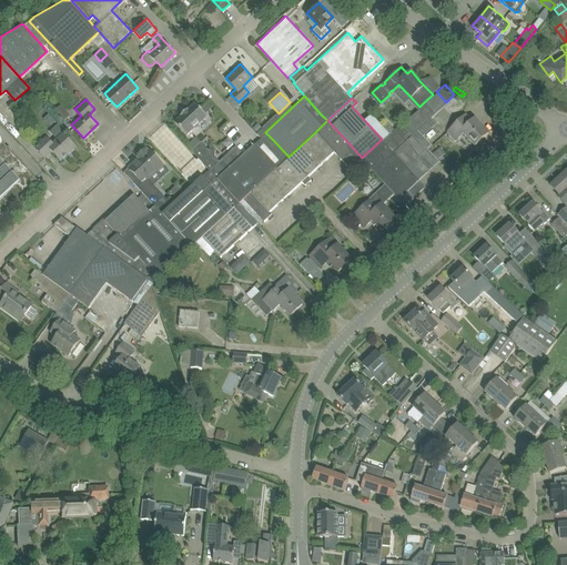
[(180,114),(173,120),(185,133),(206,114),(194,101),(188,108),(186,107),(180,113),(180,114)]
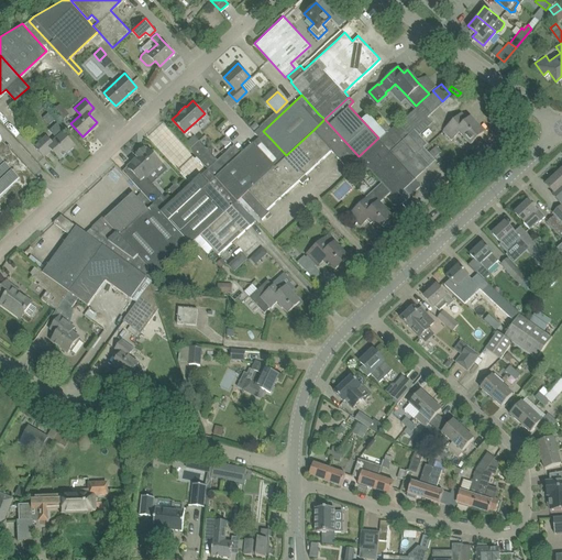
[(59,101),(53,108),(57,113),(64,107),(63,106),(59,101)]
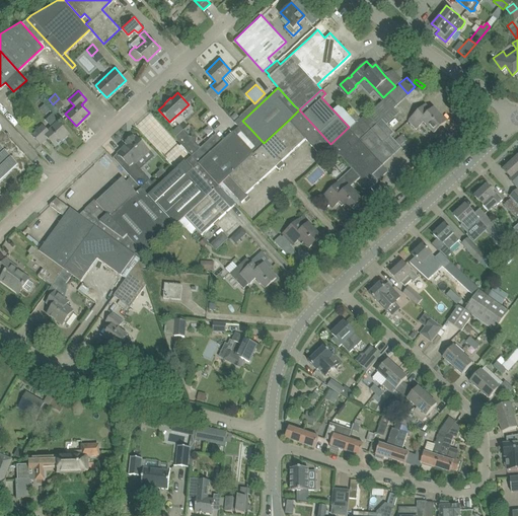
[(375,123),(358,139),(382,163),(391,155),(379,143),(389,134),(392,131),(385,123),(394,115),(390,109),(393,106),(395,104),(386,94),(383,97),(366,114),(375,123)]
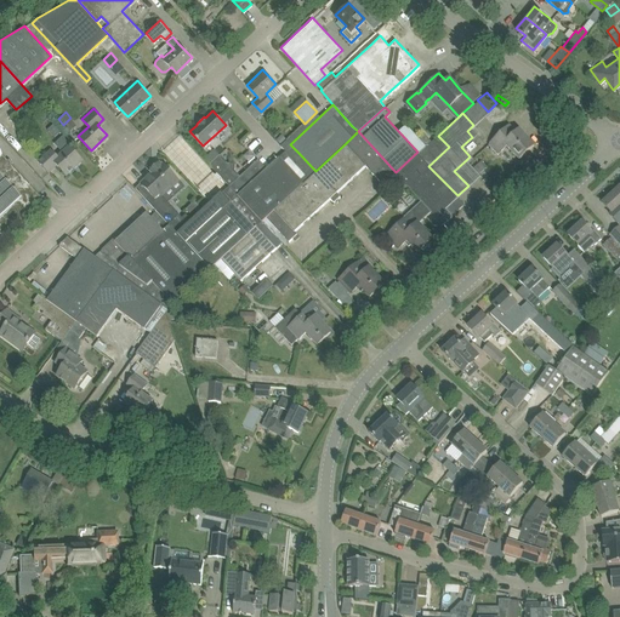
[(508,124),(500,131),(489,141),(499,150),(506,143),(518,156),(533,143),(518,127),(515,130),(508,124)]
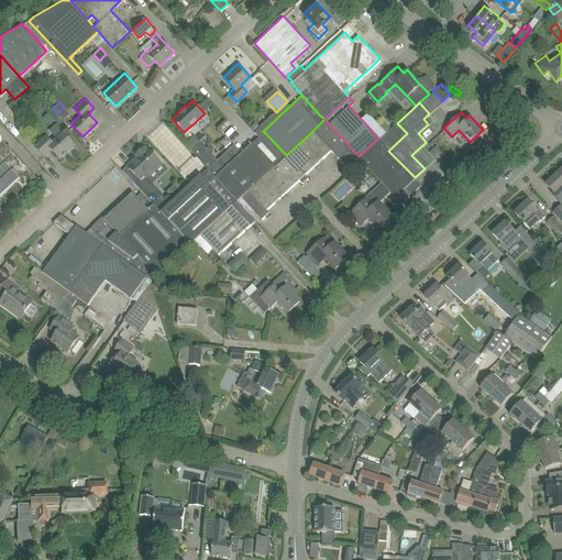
[(249,189),(242,196),(252,207),(261,217),(264,215),(266,217),(272,212),(268,210),(267,208),(298,179),(299,178),(302,182),(308,176),(305,173),(331,149),(350,169),(353,166),(362,160),(359,156),(324,119),(313,130),(286,155),(281,160),(249,189)]
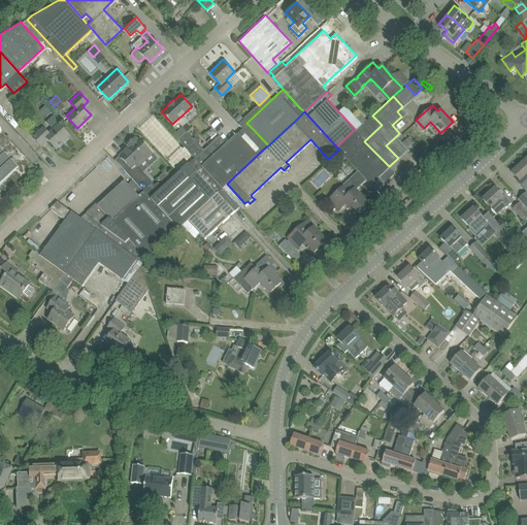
[(361,112),(354,119),(358,124),(365,117),(361,112)]
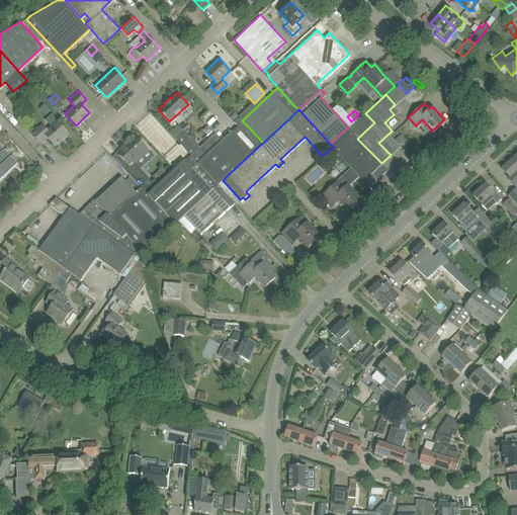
[(234,111),(230,115),(234,119),(238,115),(234,111)]
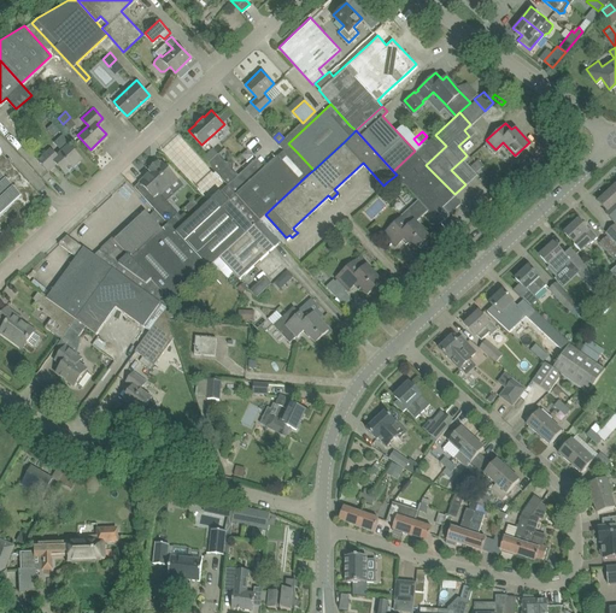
[(415,151),(393,171),(397,175),(404,182),(418,198),(427,207),(434,214),(444,206),(449,212),(461,200),(455,194),(426,165),(446,146),(435,135),(434,134),(415,151)]
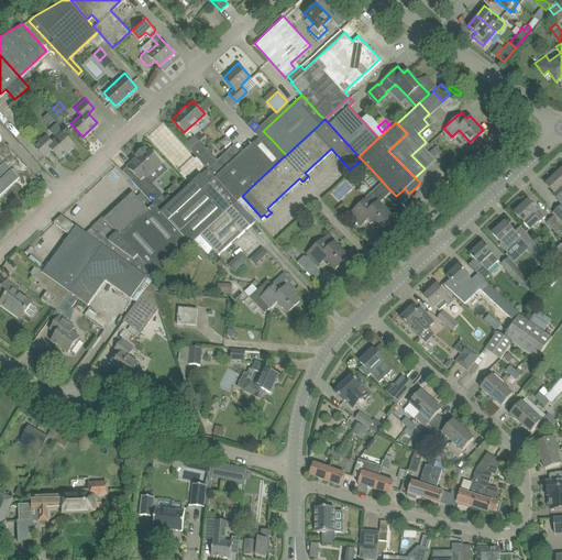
[(45,134),(34,144),(43,154),(51,147),(59,157),(74,144),(62,131),(52,141),(45,134)]
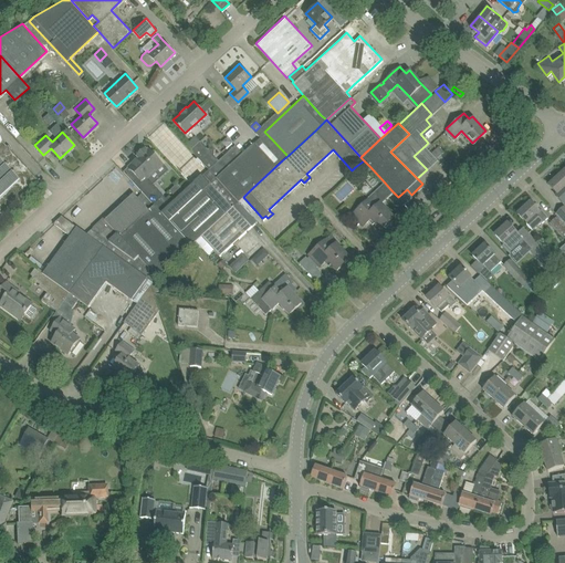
[(190,147),(190,148),(208,167),(208,168),(238,201),(239,200),(243,197),(250,190),(282,160),(267,144),(260,136),(242,152),(234,144),(218,159),(212,154),(213,152),(213,147),(208,146),(207,147),(199,139),(190,147)]
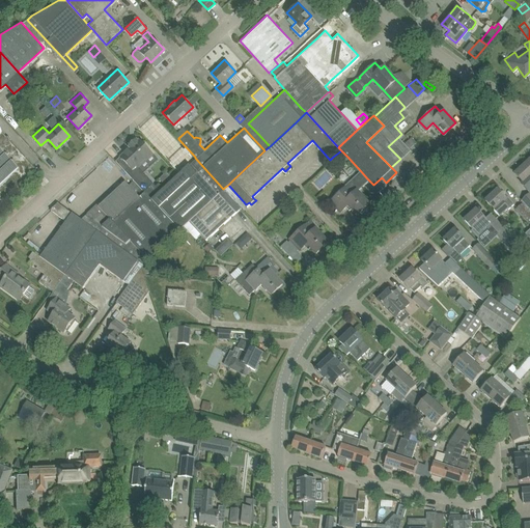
[(0,199),(35,167),(1,130),(0,129),(0,199)]
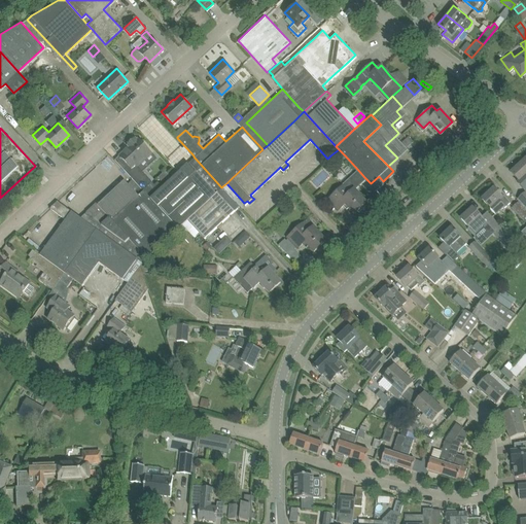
[(118,153),(114,158),(124,168),(132,177),(151,198),(159,191),(153,186),(155,184),(151,180),(141,169),(137,164),(150,150),(148,148),(137,137),(136,138),(134,136),(133,138),(132,137),(128,141),(129,141),(127,143),(129,145),(118,153)]
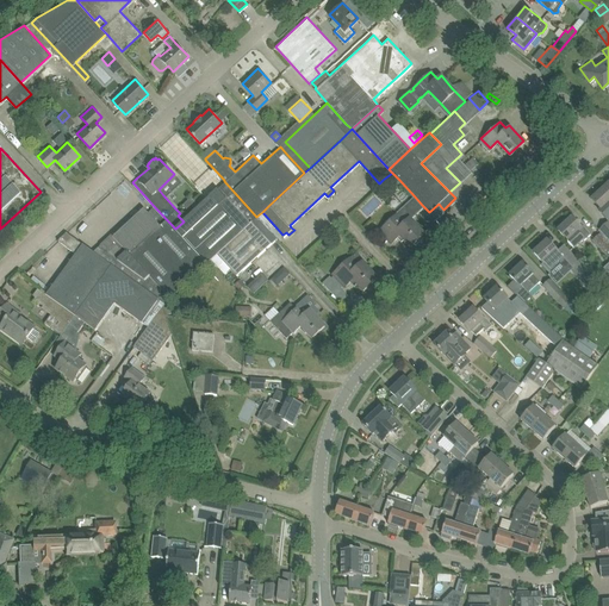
[(470,157),(464,164),(470,169),(476,163),(470,157)]
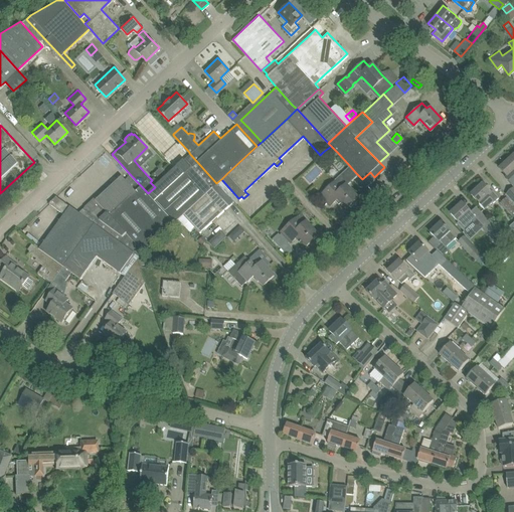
[(323,152),(323,158),(337,158),(337,152),(331,146),(323,152)]
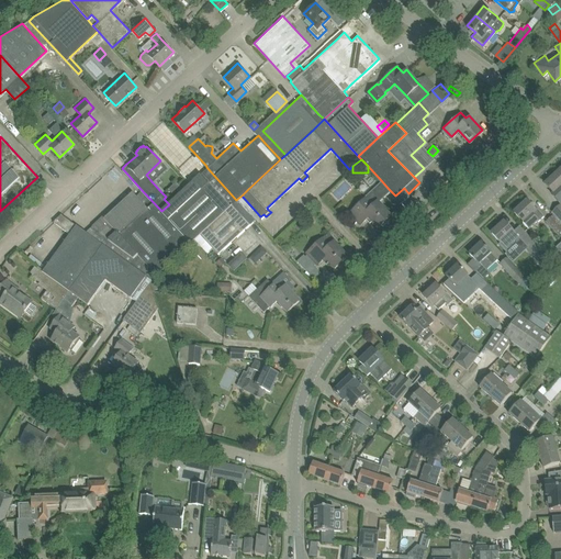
[(169,204),(161,211),(189,243),(194,237),(199,234),(200,234),(236,200),(206,167),(200,174),(208,181),(201,188),(194,181),(187,188),(169,204)]
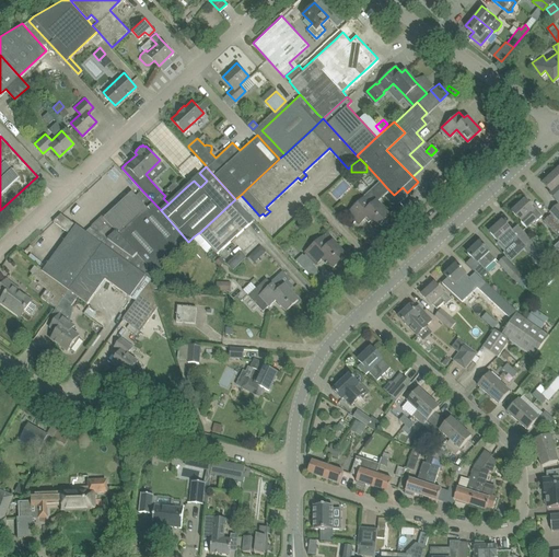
[(548,176),(543,181),(551,192),(550,193),(556,199),(558,196),(558,174),(555,170),(552,167),(546,174),(548,176)]
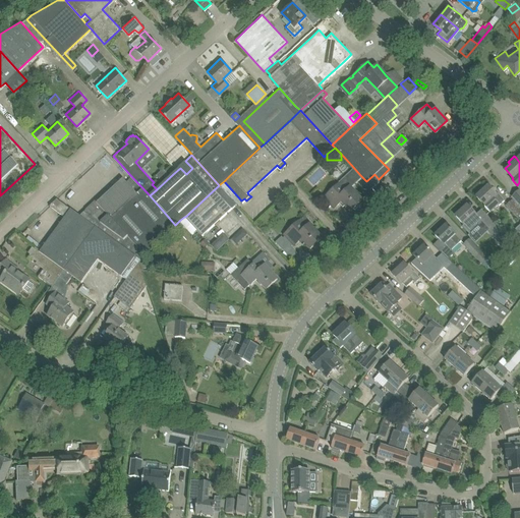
[(110,158),(102,166),(106,170),(114,162),(110,158)]
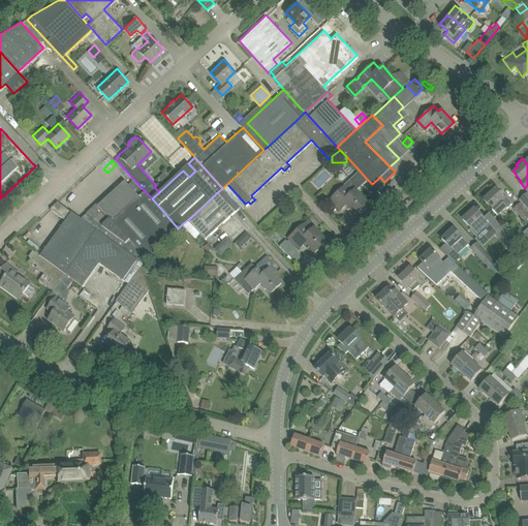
[(323,165),(311,177),(316,184),(330,173),(323,165)]
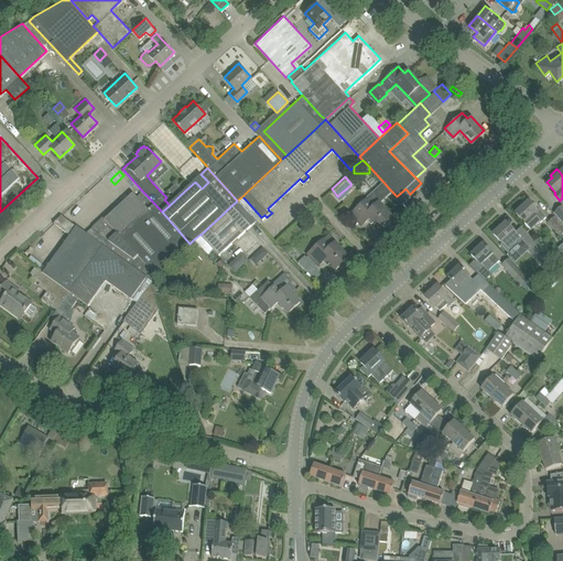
[(359,201),(361,203),(352,213),(361,223),(368,216),(378,227),(391,215),(378,201),(390,190),(382,181),(359,201)]
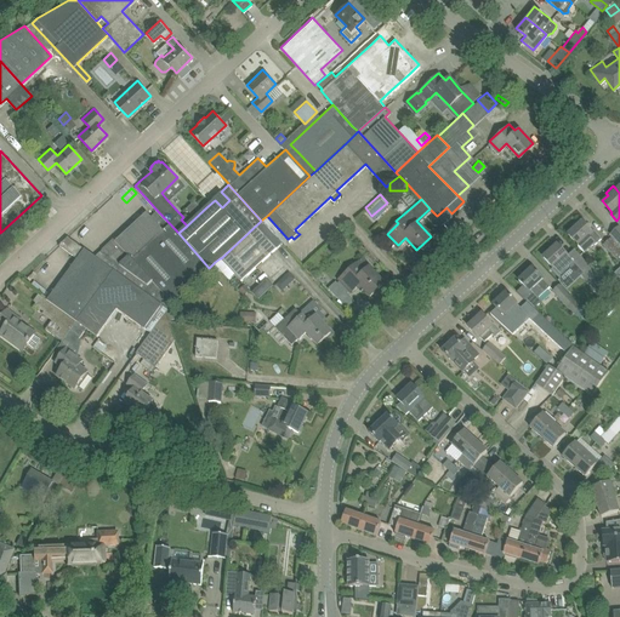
[(41,292),(34,302),(44,309),(45,310),(44,313),(51,318),(45,326),(62,340),(64,336),(75,320),(75,319),(113,268),(115,270),(168,307),(172,302),(209,268),(178,233),(155,209),(164,218),(160,221),(165,227),(163,229),(149,215),(146,210),(114,239),(113,236),(100,250),(94,255),(67,235),(67,234),(58,243),(77,256),(47,296),(41,292)]
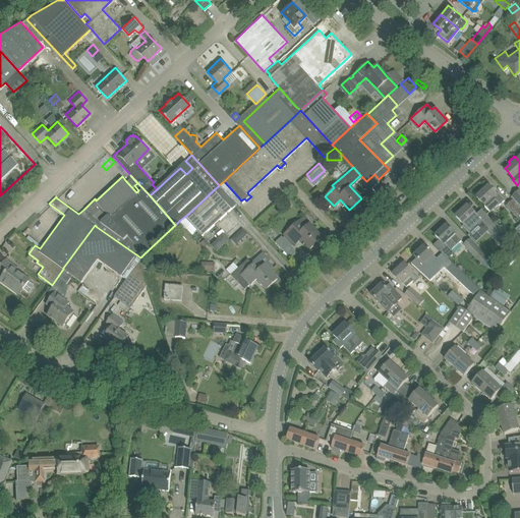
[(219,185),(185,217),(194,227),(196,229),(201,234),(231,207),(232,207),(236,203),(220,184),(219,185)]
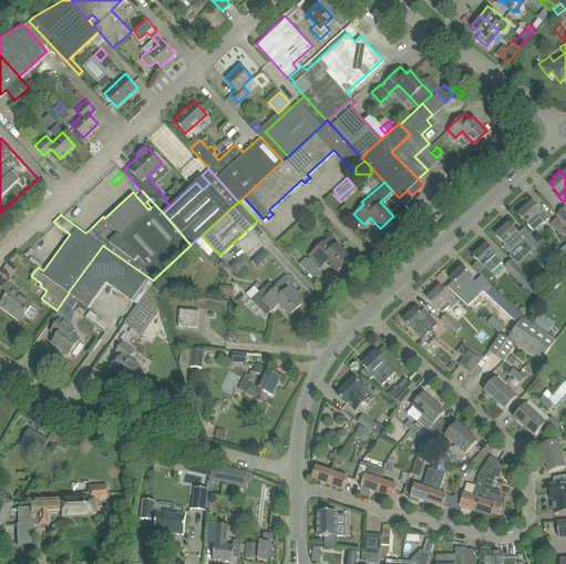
[(528,231),(534,236),(537,233),(534,229),(548,216),(541,208),(539,209),(531,201),(517,212),(532,227),(528,231)]
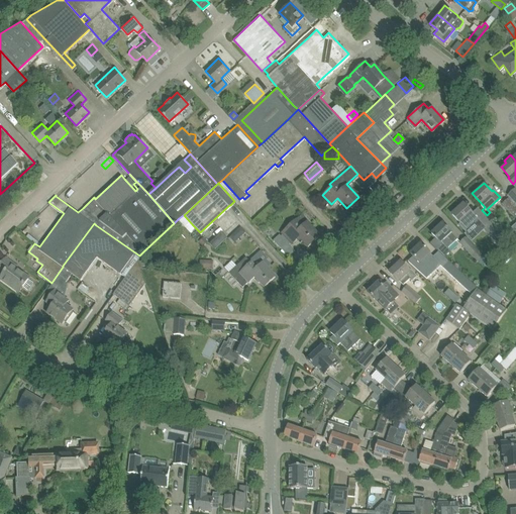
[(515,203),(515,186),(515,185),(507,193),(515,203)]
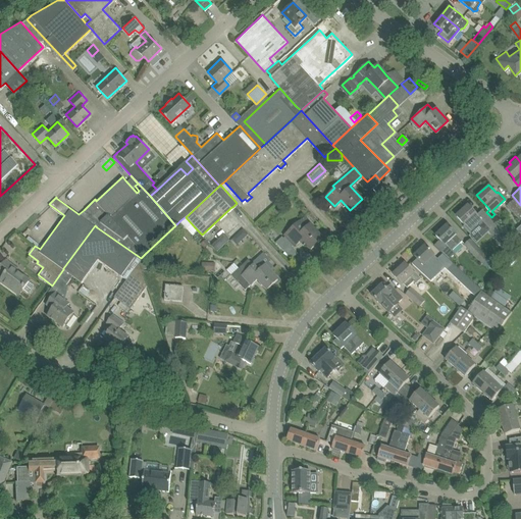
[(520,207),(512,198),(507,203),(519,215),(520,212),(520,207)]
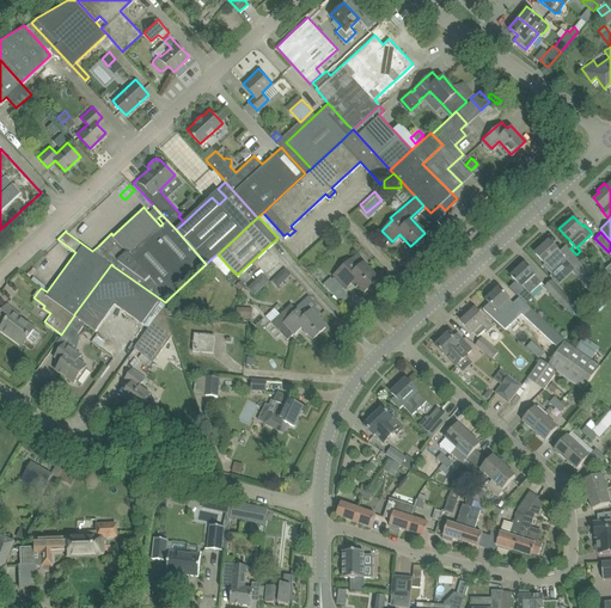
[(538,244),(533,250),(535,251),(545,263),(545,262),(548,265),(545,268),(551,274),(567,259),(558,250),(548,239),(541,246),(538,244)]
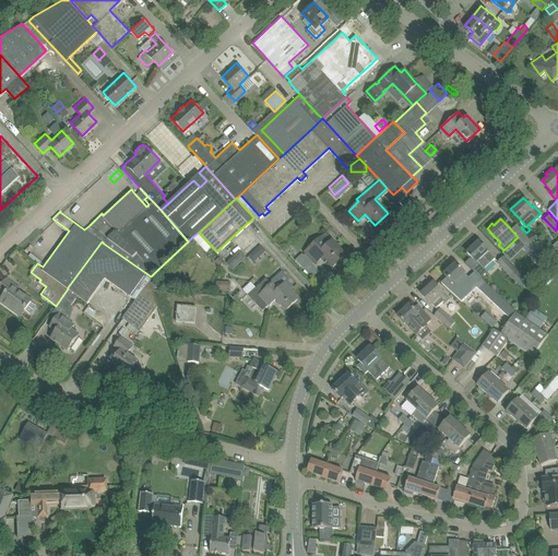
[(517,223),(510,228),(518,237),(525,246),(524,247),(530,253),(538,245),(526,233),(521,227),(517,223)]
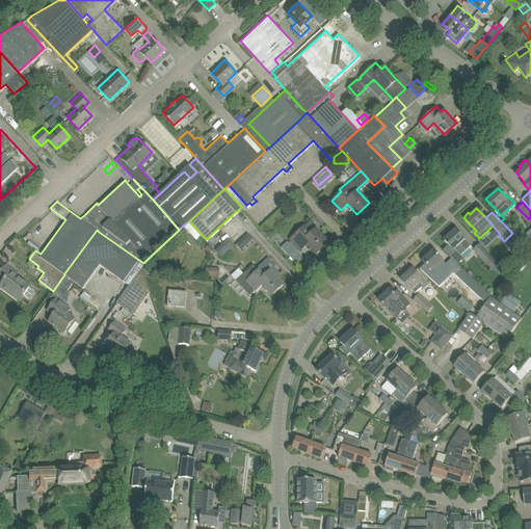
[(307,241),(316,252),(327,241),(315,228),(317,226),(310,218),(287,240),(287,239),(280,245),(288,254),(297,246),(299,248),(307,241)]
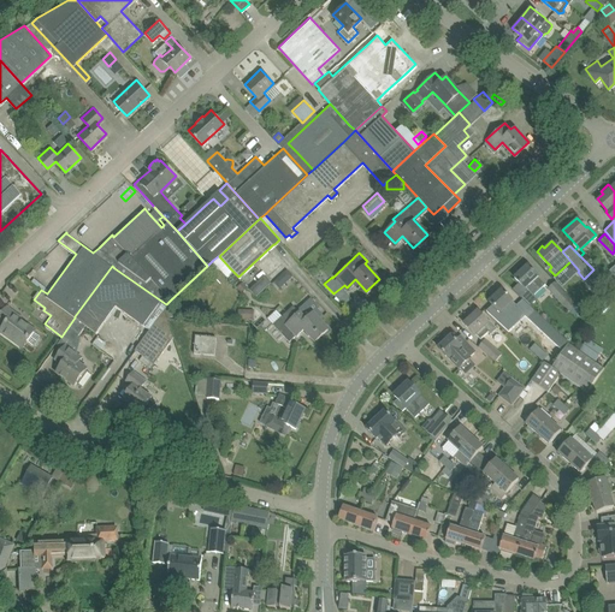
[(518,280),(512,286),(522,297),(527,302),(528,303),(536,296),(533,292),(539,287),(544,281),(538,275),(527,263),(526,263),(524,262),(519,267),(520,269),(514,275),(518,280)]
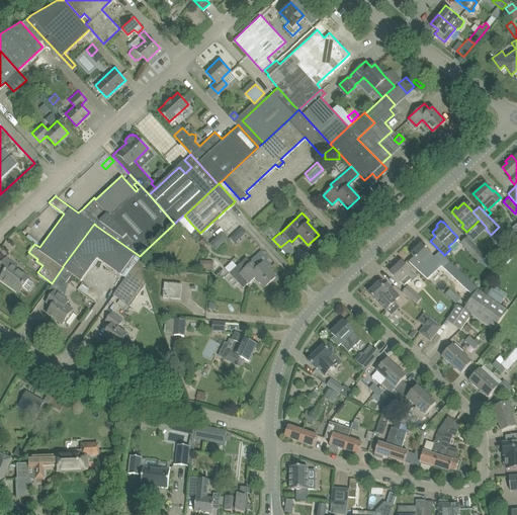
[(94,224),(63,266),(63,267),(71,272),(80,279),(97,256),(119,273),(124,276),(137,259),(140,256),(96,226),(94,224)]
